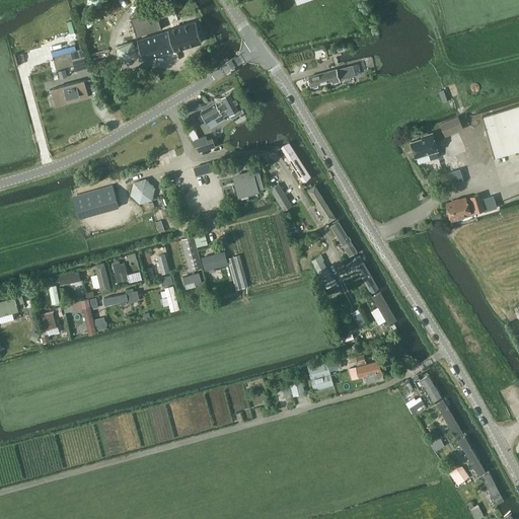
[(156,11),(158,18),(175,13),(173,4),(155,9),(156,11)]
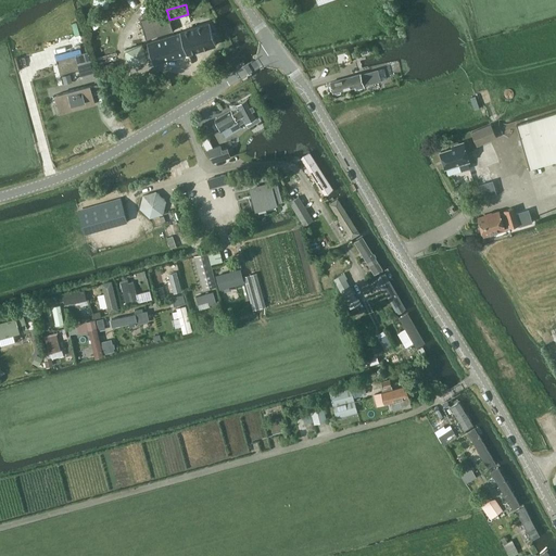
[(147,38),(173,30),(169,20),(167,12),(140,20),(147,38)]
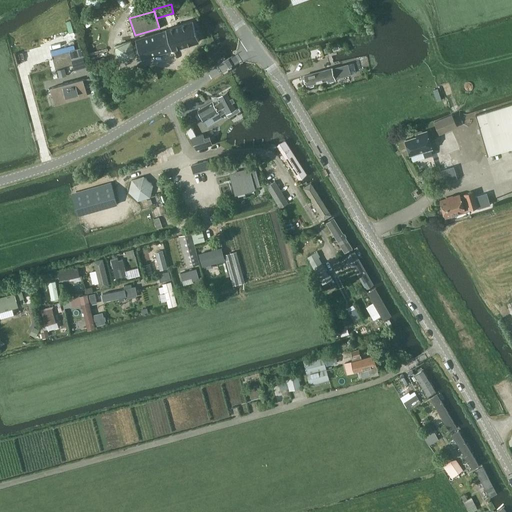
[(193,20),(174,26),(174,27),(136,39),(137,43),(140,52),(142,58),(172,49),(173,49),(199,41),(193,20)]
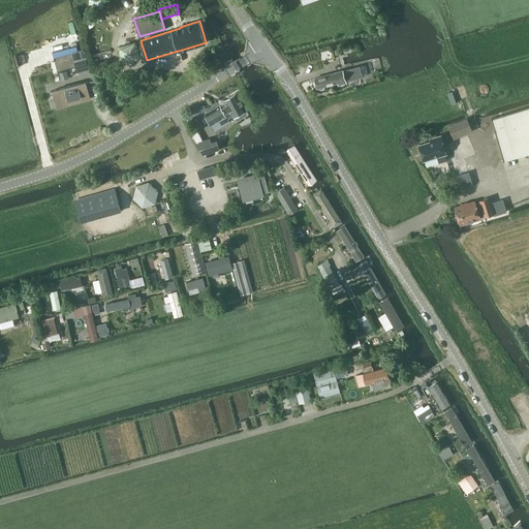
[(135,41),(120,47),(124,62),(139,57),(139,56),(145,54),(142,44),(136,47),(135,41)]
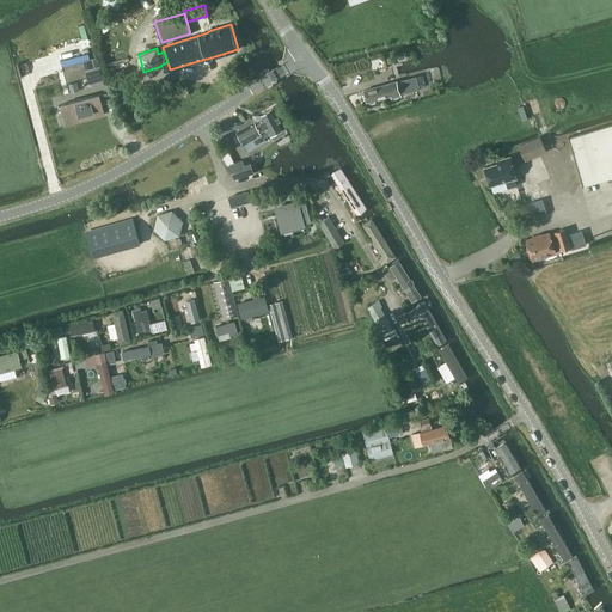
[(97,57),(84,61),(90,83),(103,79),(97,57)]
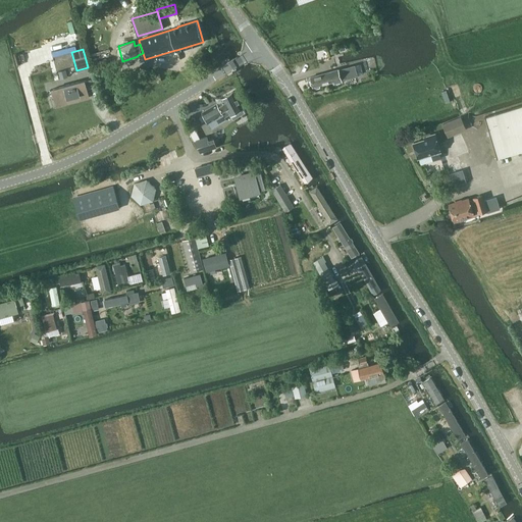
[(331,71),(310,77),(313,87),(315,87),(315,88),(320,87),(320,85),(333,81),(334,84),(343,82),(342,80),(363,73),(360,64),(340,69),(338,69),(331,71)]
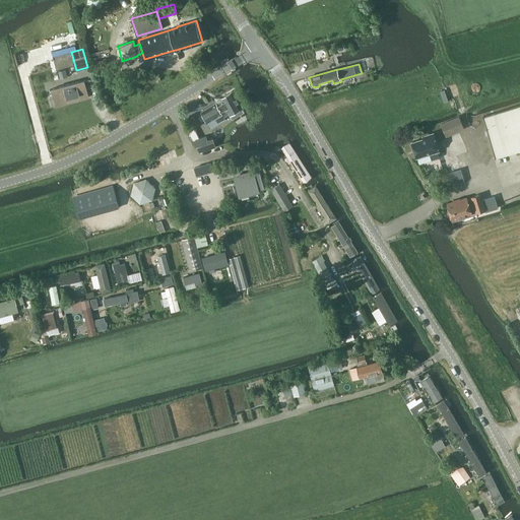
[(52,89),(56,101),(67,102),(77,100),(81,99),(80,96),(88,94),(84,80),(52,88),(52,89)]
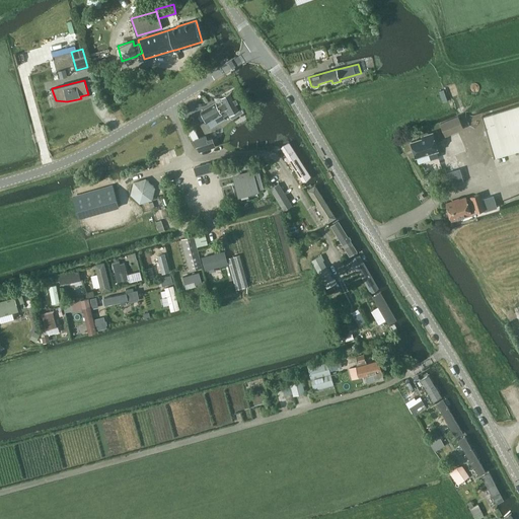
[(470,85),(469,88),(470,90),(473,92),(476,92),(478,90),(479,88),(478,85),(476,83),(473,83),(470,85)]
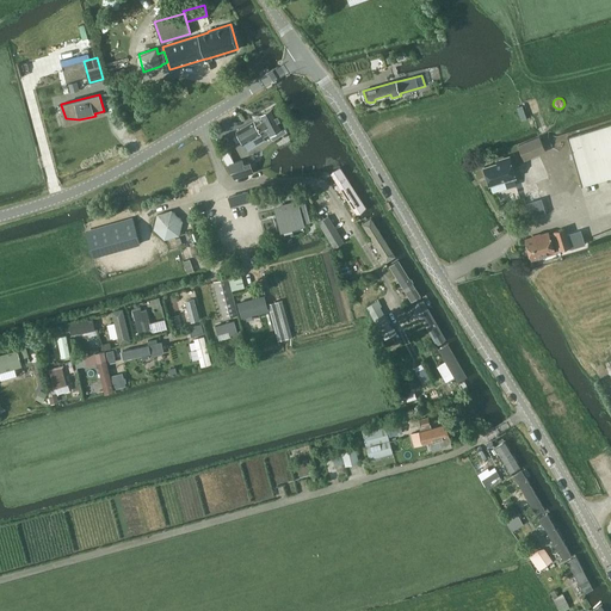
[(284,127),(285,127),(273,107),(259,115),(260,117),(236,130),(244,143),(260,134),(263,137),(269,134),(270,135),(272,140),(288,131),(284,127)]
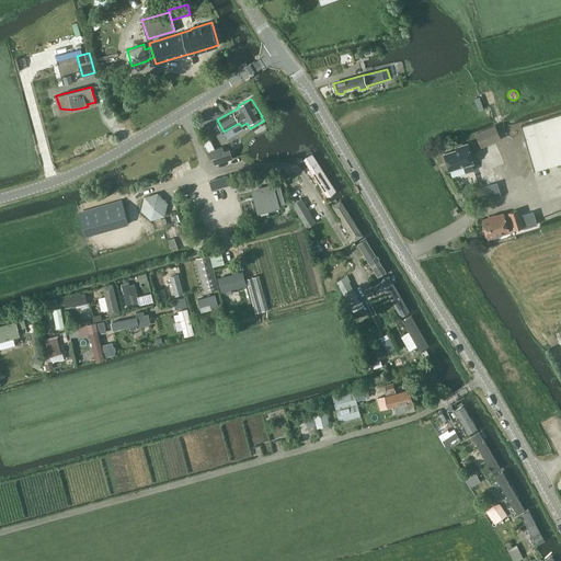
[(560,113),(521,126),(534,168),(560,159),(560,113)]
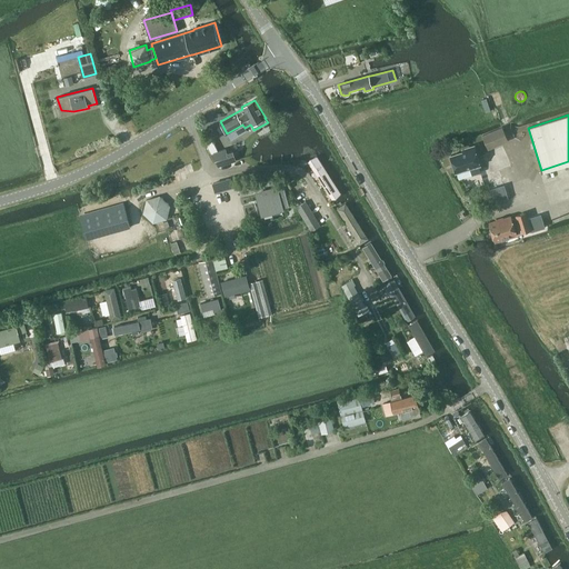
[(483,135),(485,138),(489,148),(507,139),(503,130),(501,127),(483,135)]
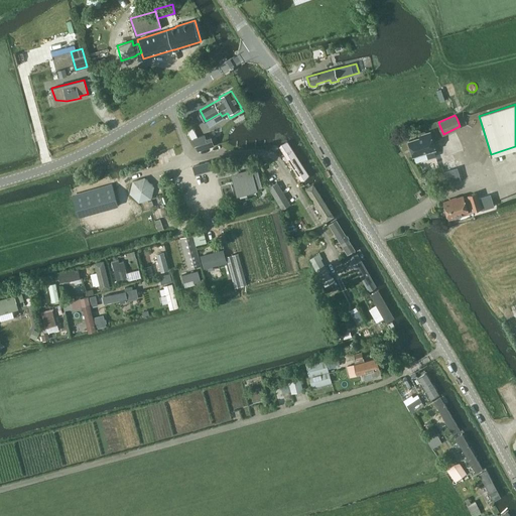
[(430,134),(409,141),(414,156),(426,152),(428,158),(436,156),(434,149),(435,149),(430,134)]
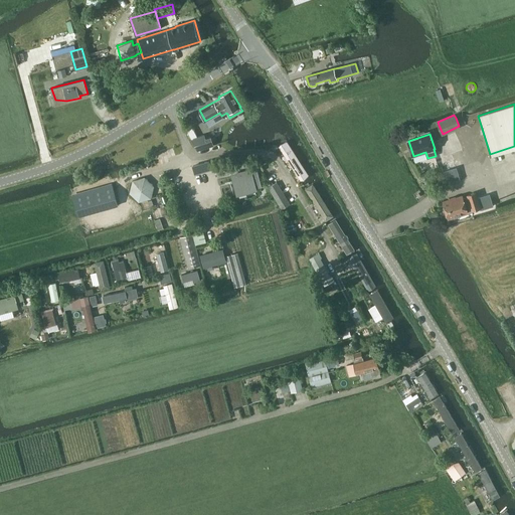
[(192,139),(198,150),(214,145),(212,138),(206,140),(205,135),(192,139)]
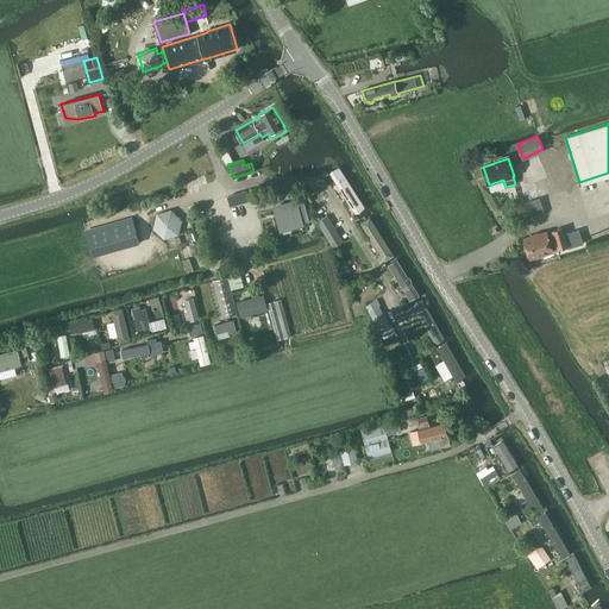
[(339,168),(330,174),(353,212),(363,206),(339,168)]
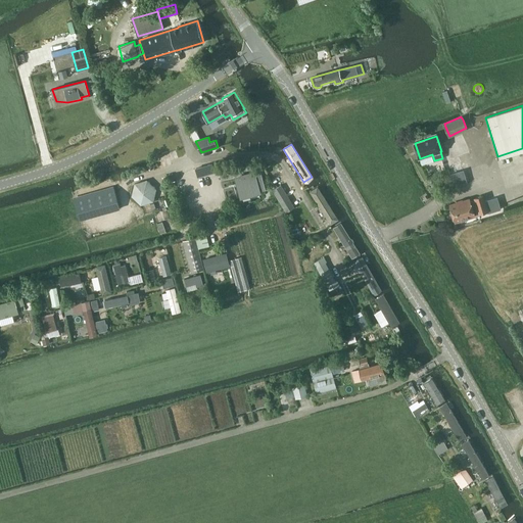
[(206,165),(196,169),(198,176),(208,174),(206,165)]
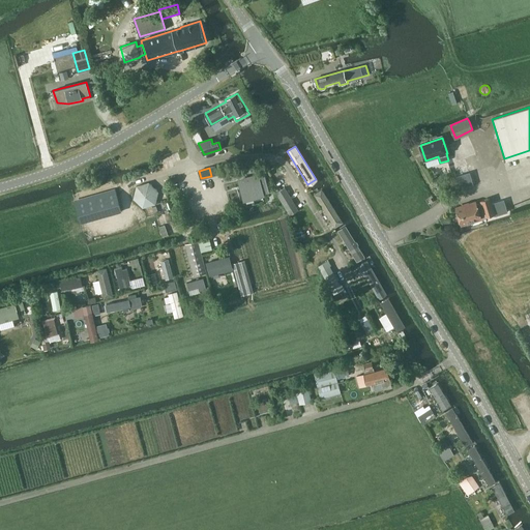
[(245,199),(262,194),(269,192),(265,173),(240,180),(245,199)]
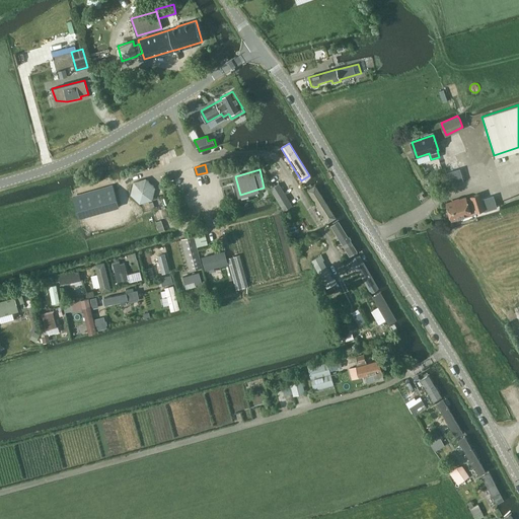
[(155,188),(146,178),(134,182),(131,195),(140,203),(152,200),(155,188)]
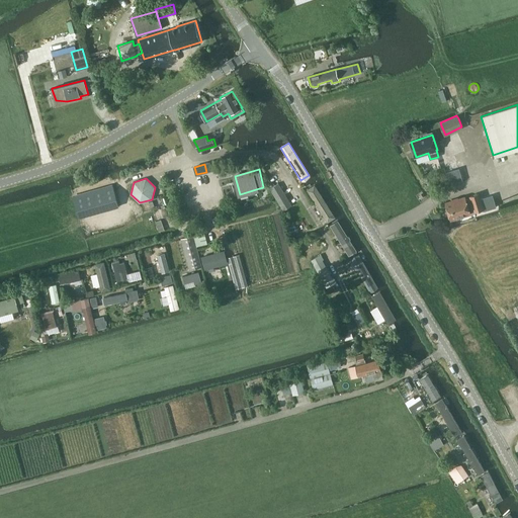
[(270,187),(283,209),(291,205),(278,183),(270,187)]
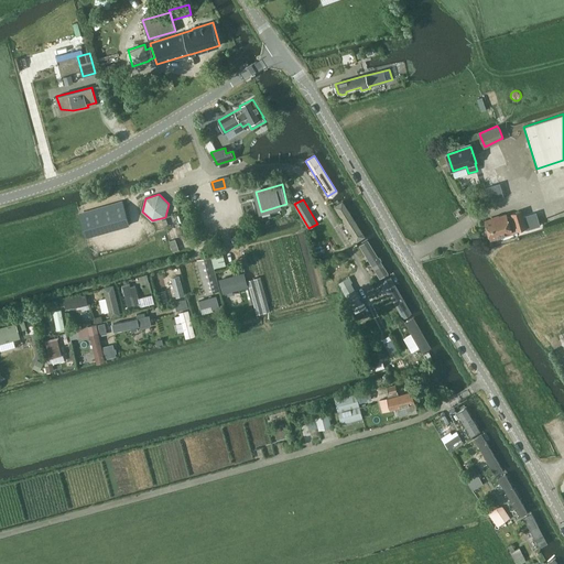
[(343,201),(334,206),(355,241),(365,235),(343,201)]
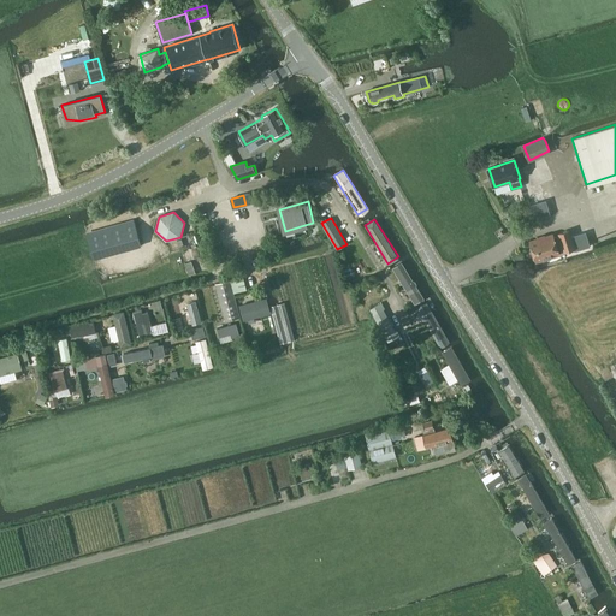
[(560,253),(558,252),(564,249),(566,252),(574,249),(569,230),(560,234),(560,235),(554,237),(554,235),(531,242),(535,260),(560,253)]
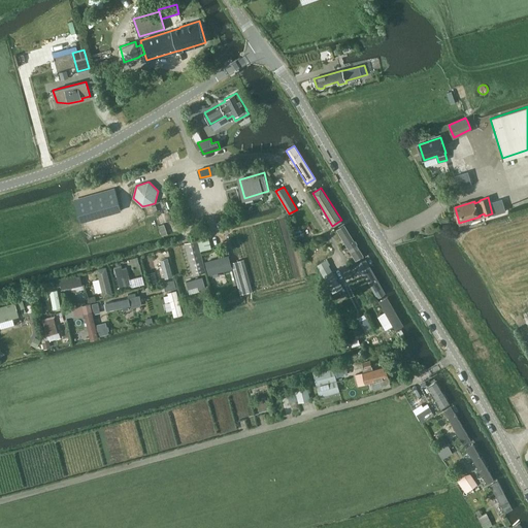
[(343,223),(334,229),(356,261),(364,256),(343,223)]
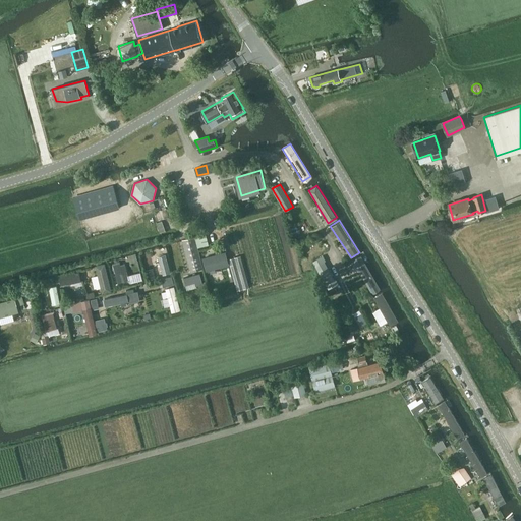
[(157,223),(157,224),(160,233),(166,231),(162,221),(157,223)]
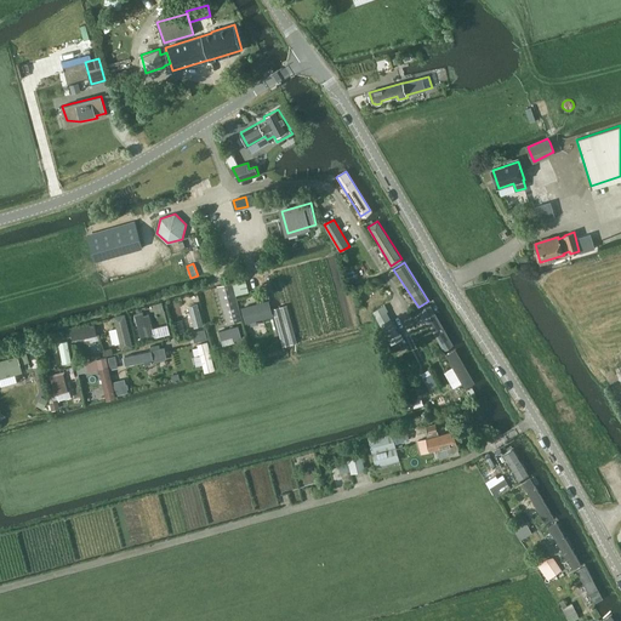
[(267,289),(268,289),(265,277),(255,279),(258,290),(260,290),(262,298),(269,296),(267,289)]
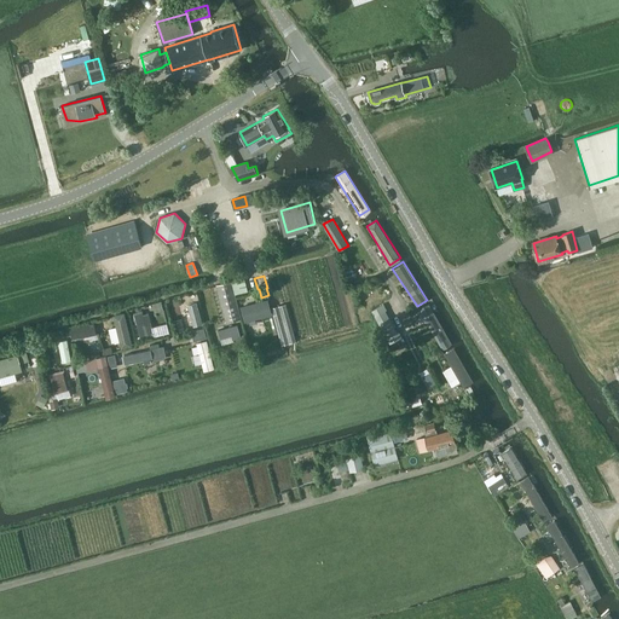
[(248,291),(243,277),(231,281),(236,295),(248,291)]
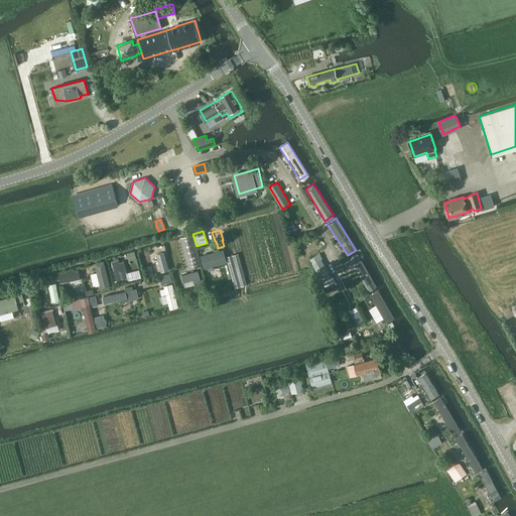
[(179,238),(188,269),(202,266),(192,234),(179,238)]
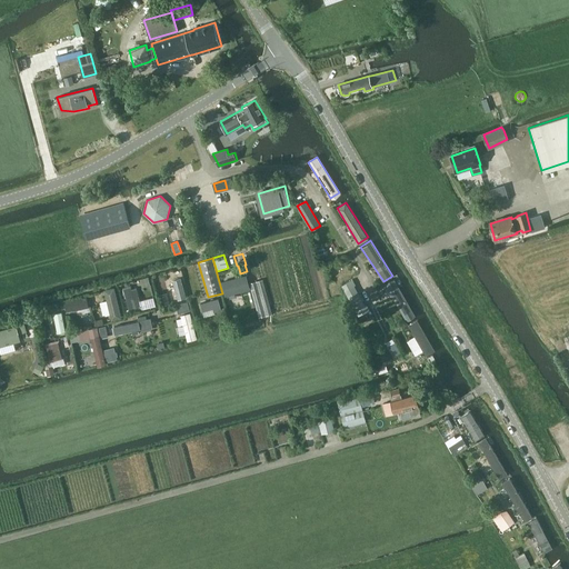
[(250,289),(247,275),(221,281),(225,296),(250,289)]
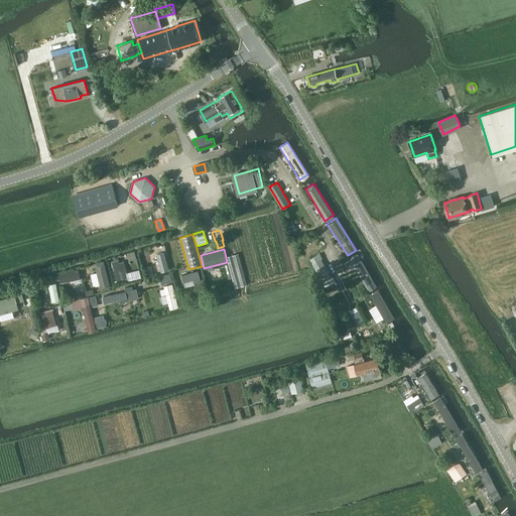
[(134,250),(127,252),(129,260),(137,257),(134,250)]
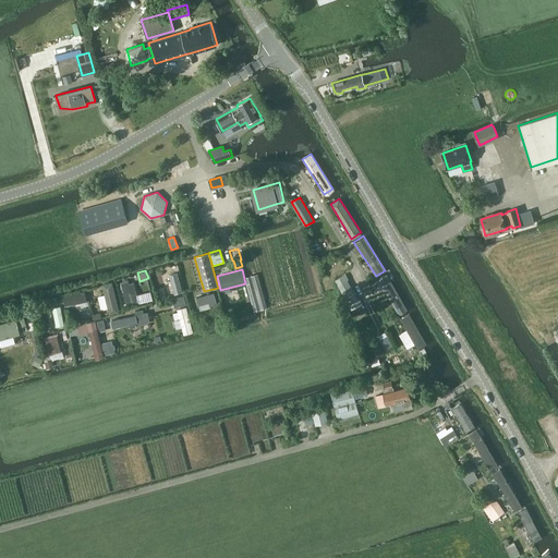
[(183,292),(177,270),(169,273),(176,294),(183,292)]
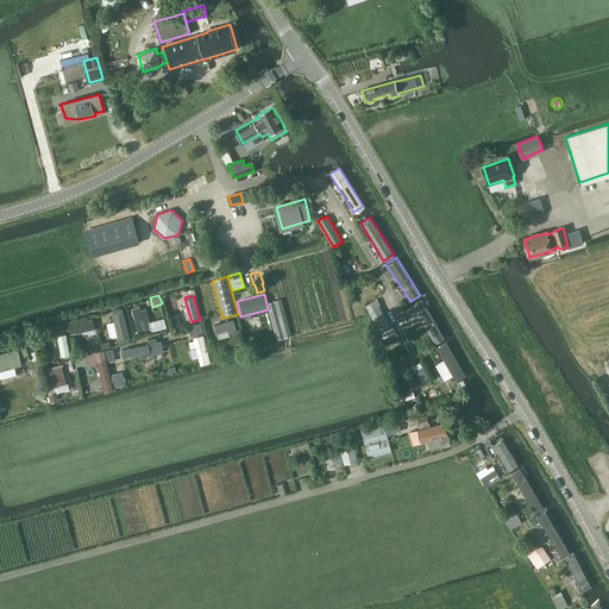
[(292,337),(281,299),(267,303),(277,340),(292,337)]
